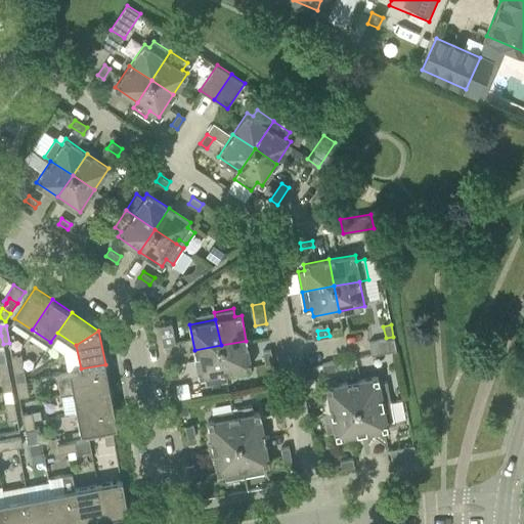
[(164,344),(171,343),(169,331),(162,333),(164,344)]
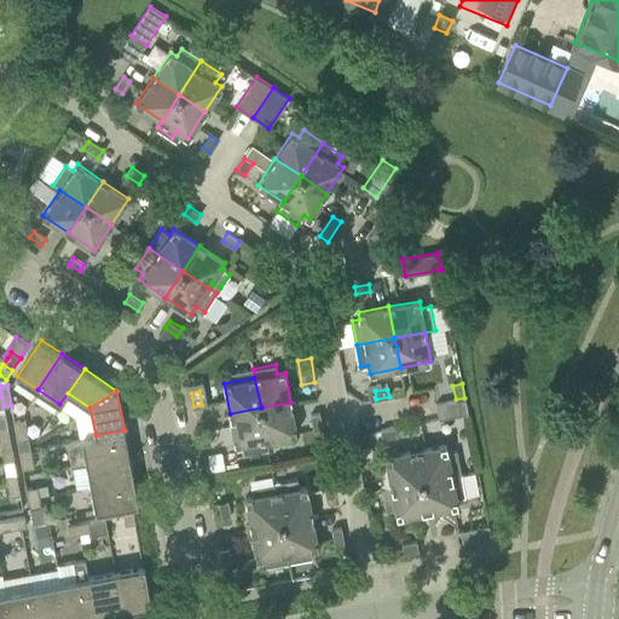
[(458,415),(468,414),(464,398),(456,399),(438,403),(441,418),(458,415)]
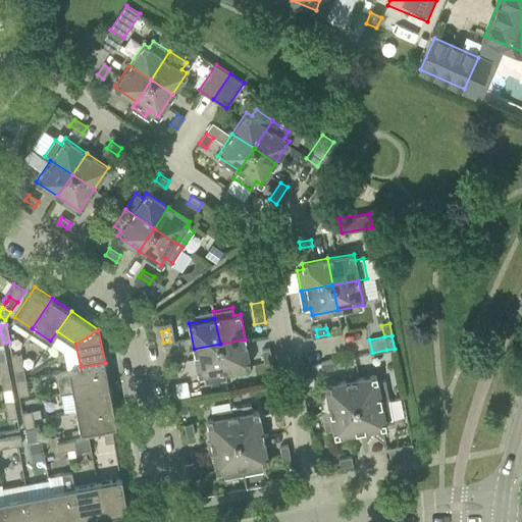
[(220,344),(226,370),(250,365),(245,340),(220,344)]
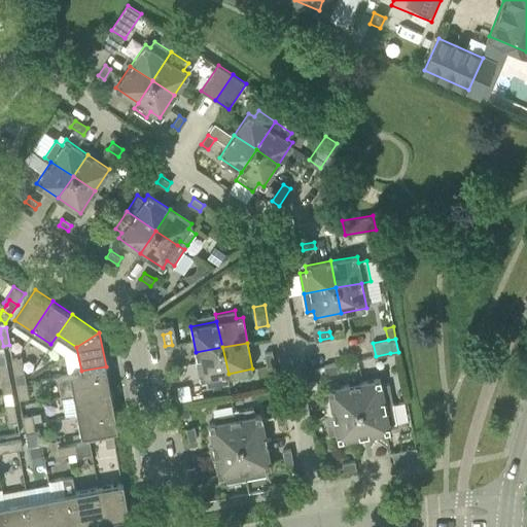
[(231,381),(229,374),(222,347),(196,352),(200,379),(207,377),(209,385),(231,381)]
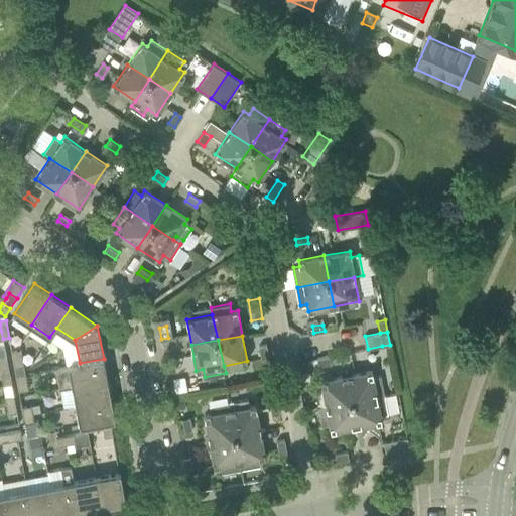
[(261,357),(268,356),(267,344),(260,345),(261,357)]
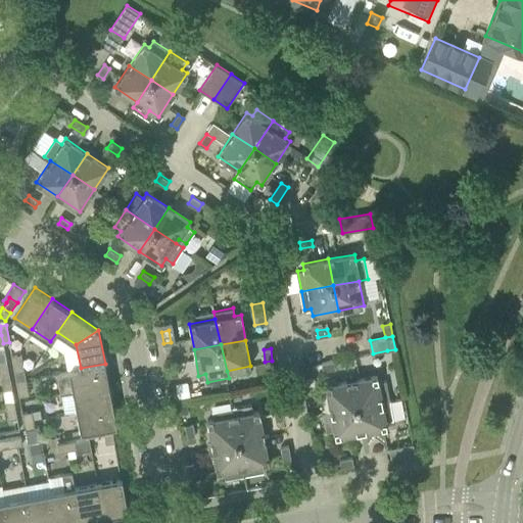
[(13,364),(22,362),(20,353),(11,355),(13,364)]
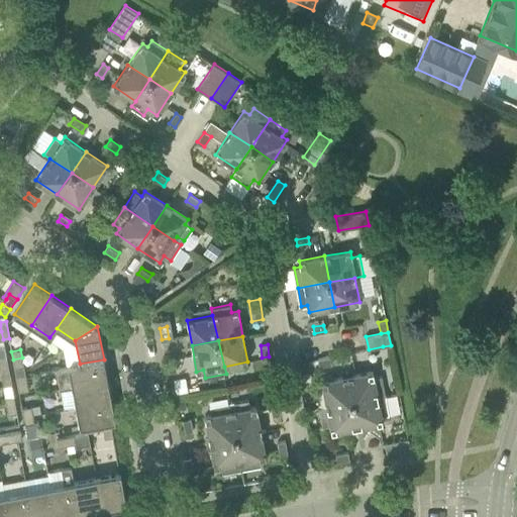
[(317,358),(319,367),(331,365),(330,356),(317,358)]
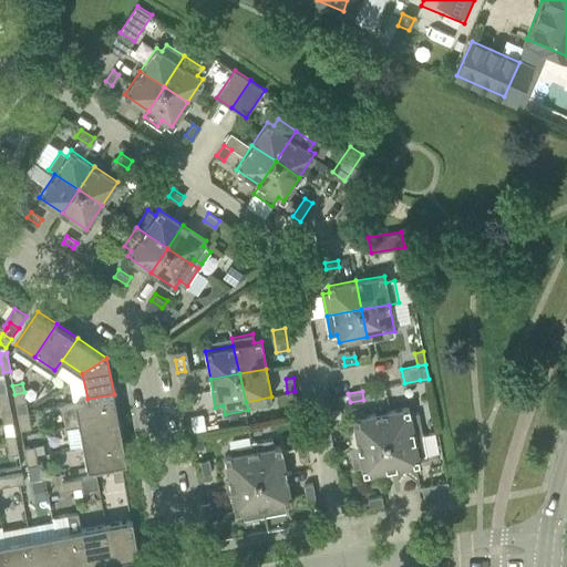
[(16,403),(26,401),(24,392),(14,394),(16,403)]
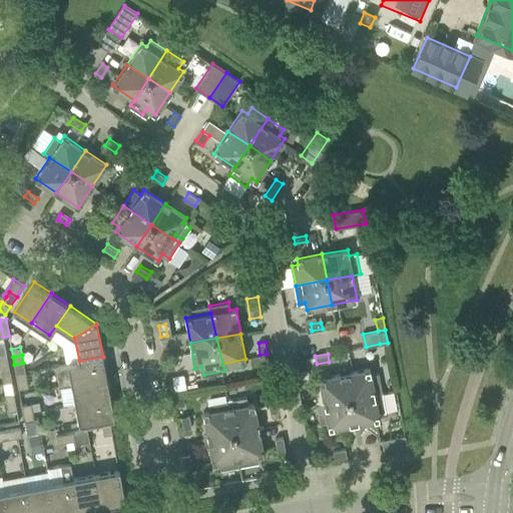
[(71,382),(106,377),(103,357),(79,361),(67,363),(55,366),(59,384),(71,382)]
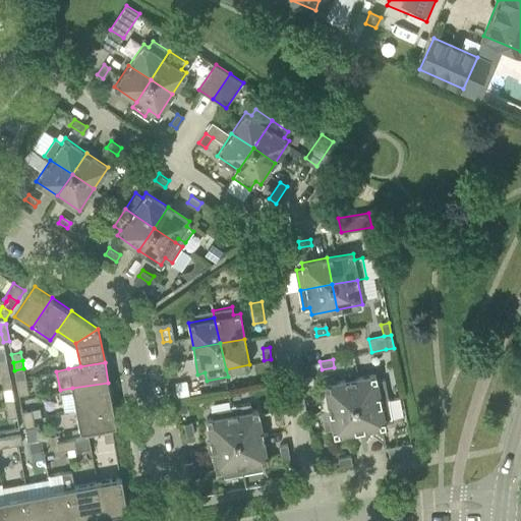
[(169,377),(176,375),(174,363),(166,365),(169,377)]
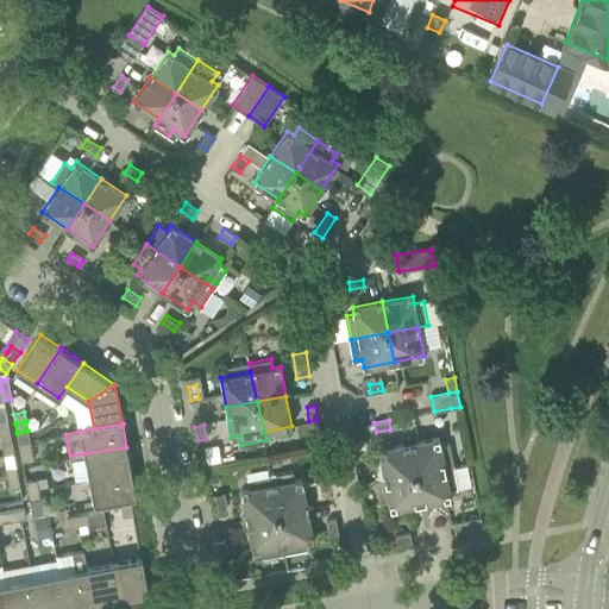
[(0,438),(0,440),(11,439),(8,428),(0,429),(0,438)]
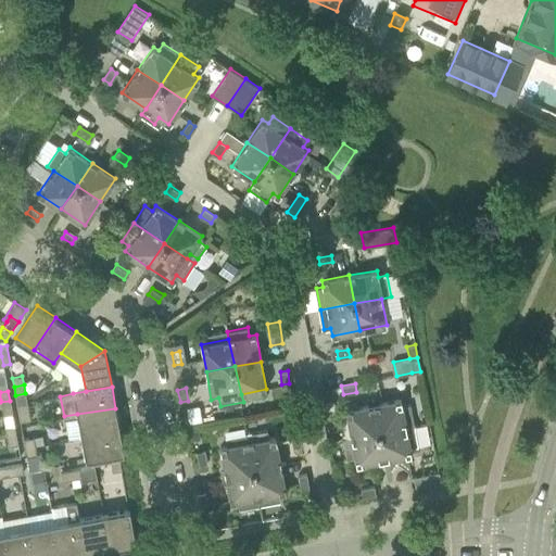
[(378,432),(406,427),(414,426),(411,405),(402,406),(401,400),(374,405),(378,432)]
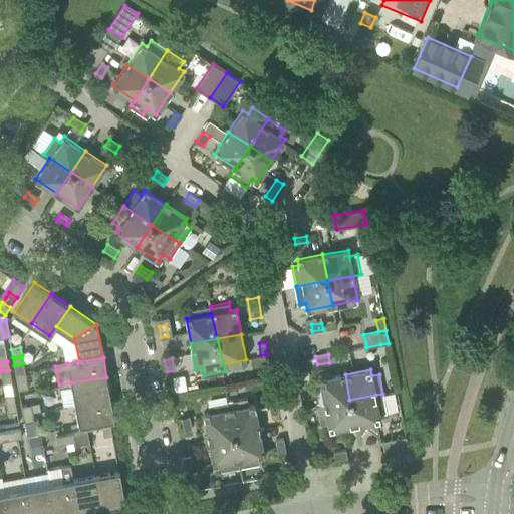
[(17,381),(26,379),(25,371),(16,373),(17,381)]
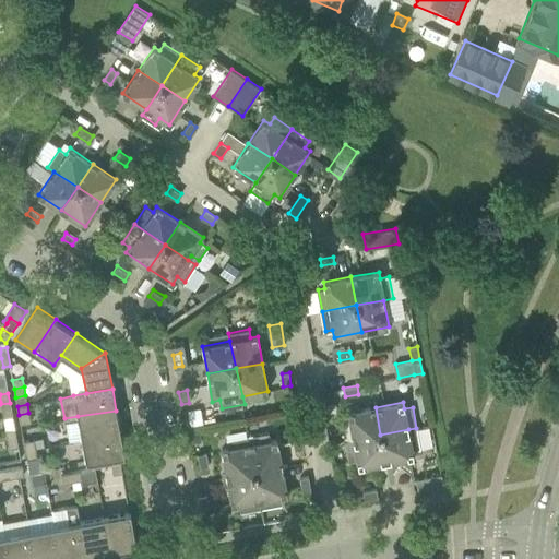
[(353,439),(380,435),(376,407),(347,412),(353,439)]
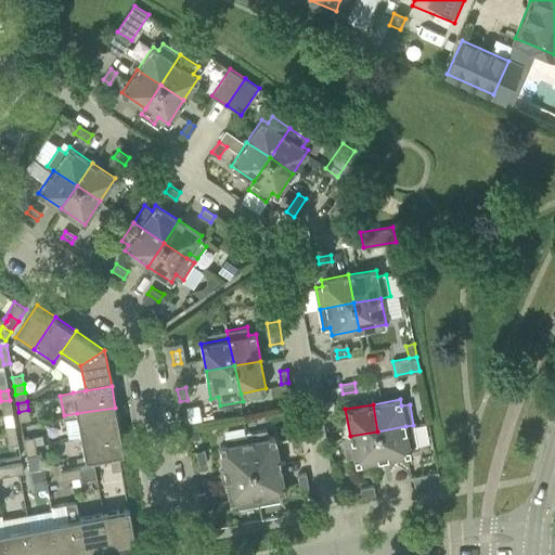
[(81,437),(119,429),(115,408),(77,413),(81,437)]
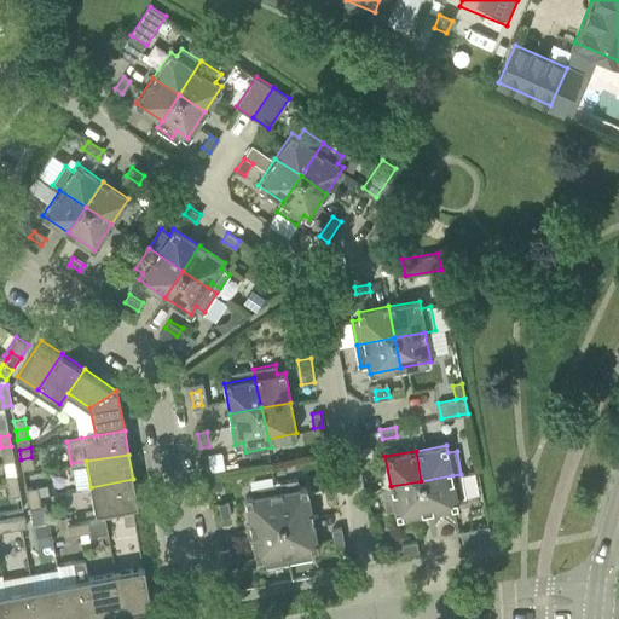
[(22,469),(34,467),(32,457),(21,460),(22,469)]
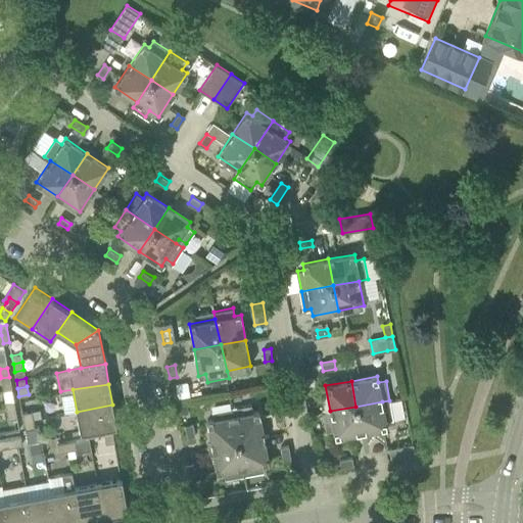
[(6,411),(15,409),(13,400),(5,401),(6,411)]
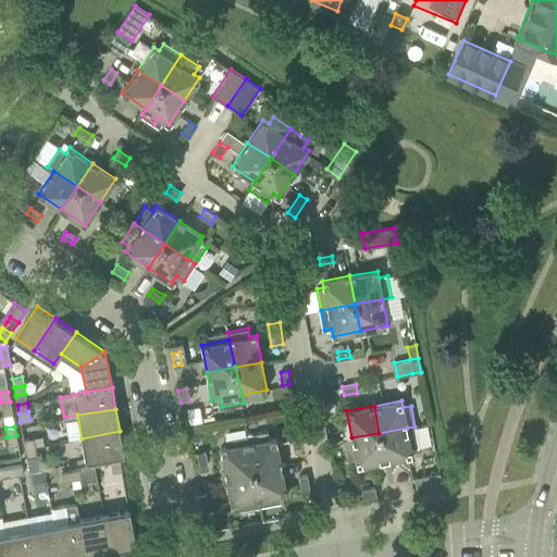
[(379,433),(384,460),(411,455),(407,428),(379,433)]
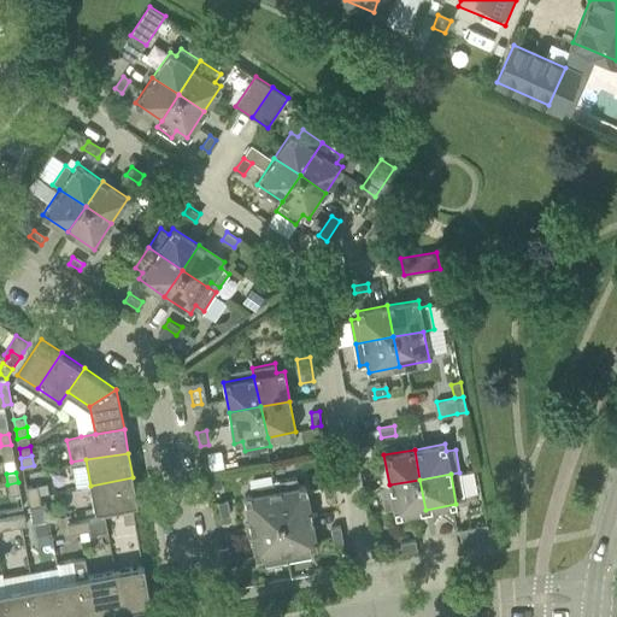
[(94,511),(137,503),(133,477),(90,486),(94,511)]
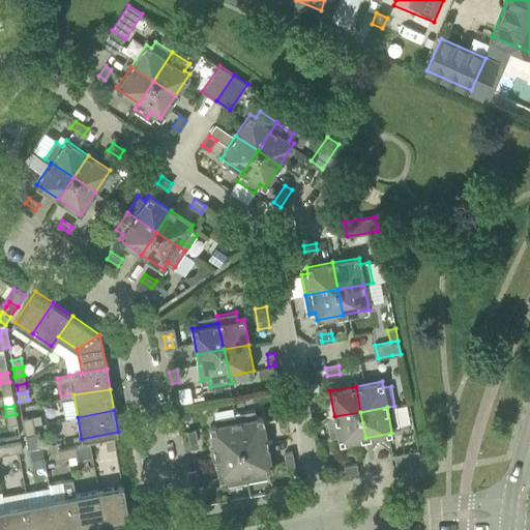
[(241,447),(267,442),(262,416),(244,419),(242,411),(234,413),(241,447)]
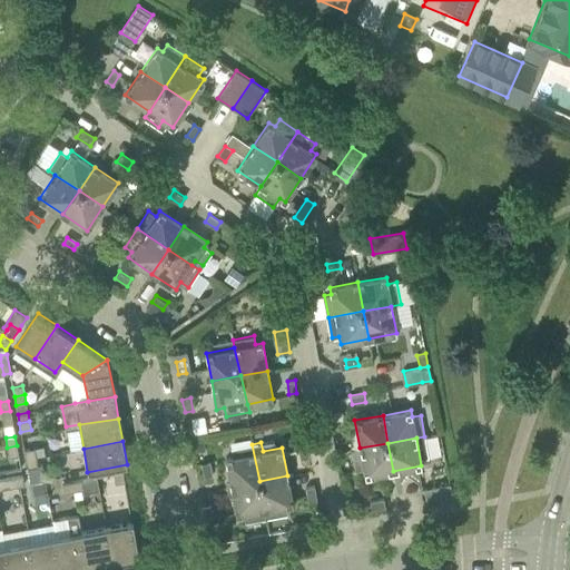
[(301,459),(308,458),(306,443),(298,444),(301,459)]
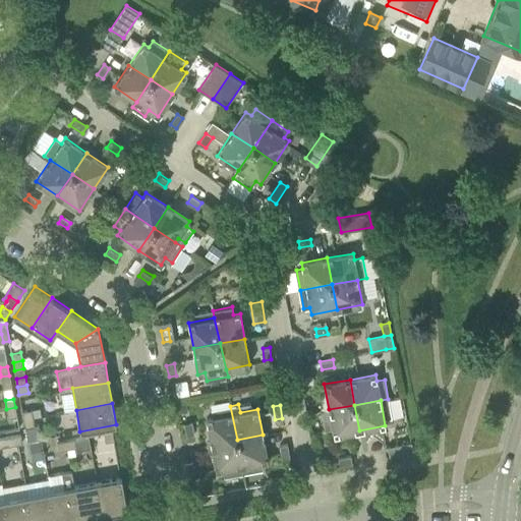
[(334,436),(359,430),(354,405),(329,409),(322,411),(325,430),(333,429),(334,436)]
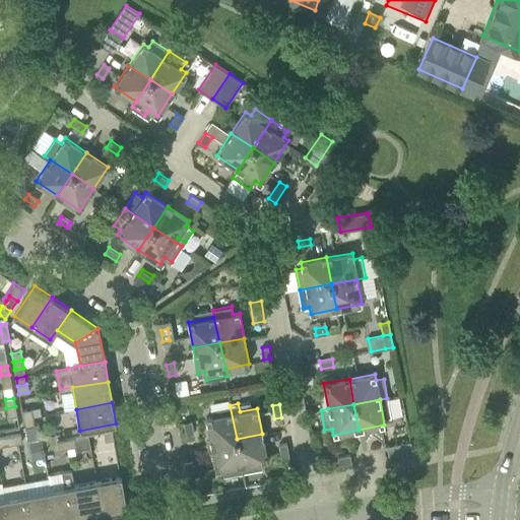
[(210,444),(237,439),(230,405),(211,408),(212,416),(206,417),(210,444)]
